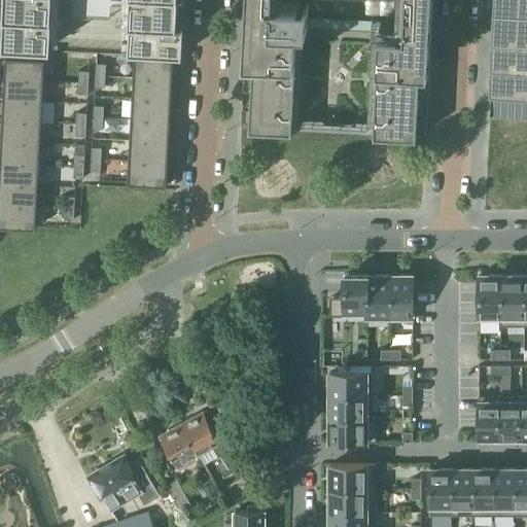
[(0,0),(0,43),(50,46),(50,44),(53,0),(131,0),(129,48),(129,50),(182,54),(184,20),(184,0),(0,0)]
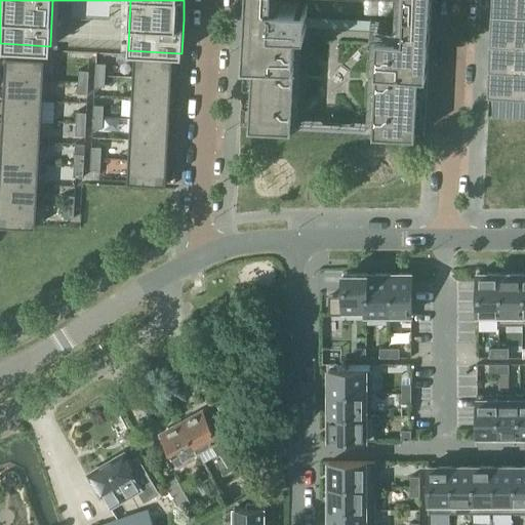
[(430,0),(245,0),(244,28),(239,126),(248,127),(282,129),(289,129),(290,129),(291,129),(372,133),(414,135),(423,135),(429,37),(430,0)]
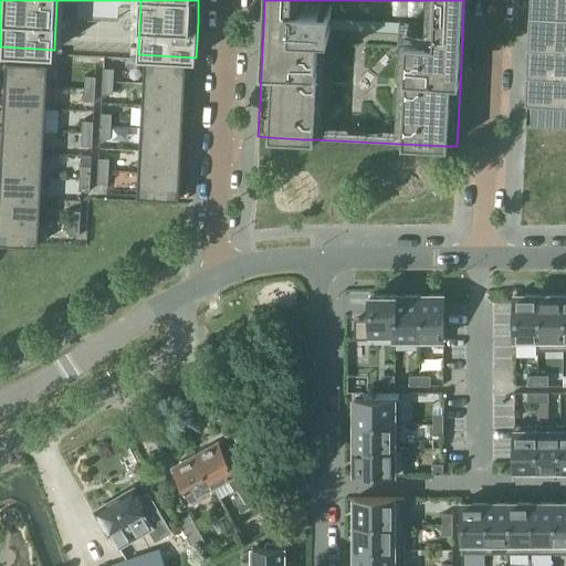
[(565,0),(531,0),(531,4),(530,23),(530,34),(528,54),(527,65),(526,84),(526,95),(525,98),(526,100),(565,101),(565,0)]
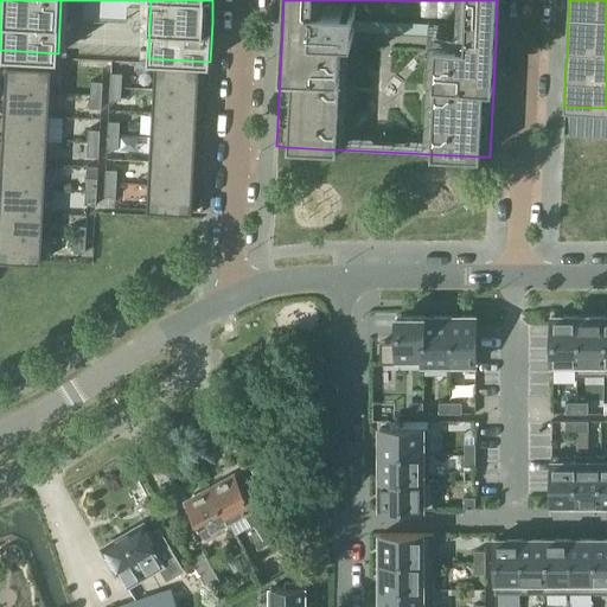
[(154,63),(153,88),(198,90),(199,65),(154,63)]
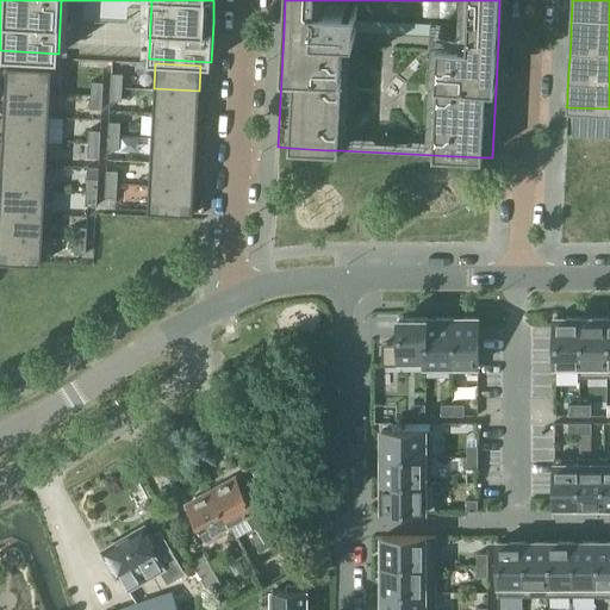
[(6,64),(5,91),(50,93),(51,67),(6,64)]
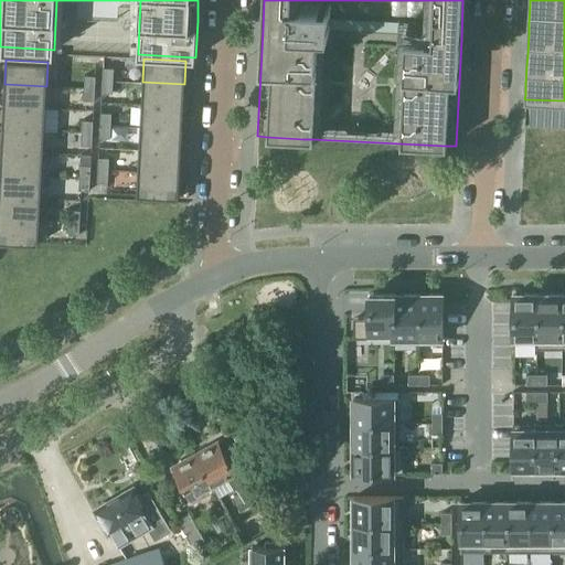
[(102,67),(102,80),(113,81),(113,68),(102,67)]
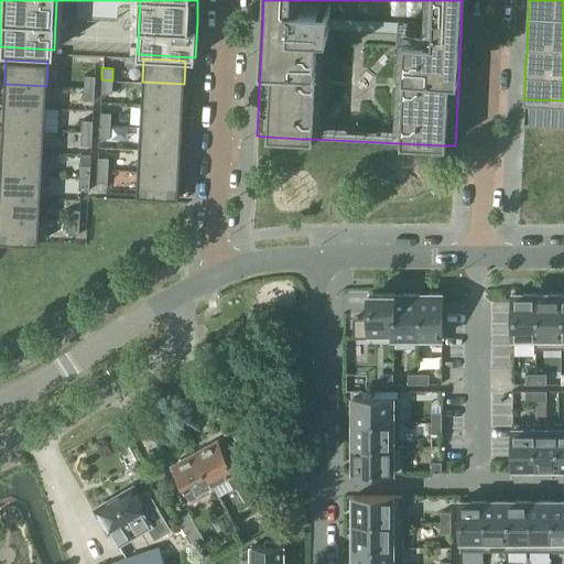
[(84,75),(83,87),(94,88),(95,76),(84,75)]
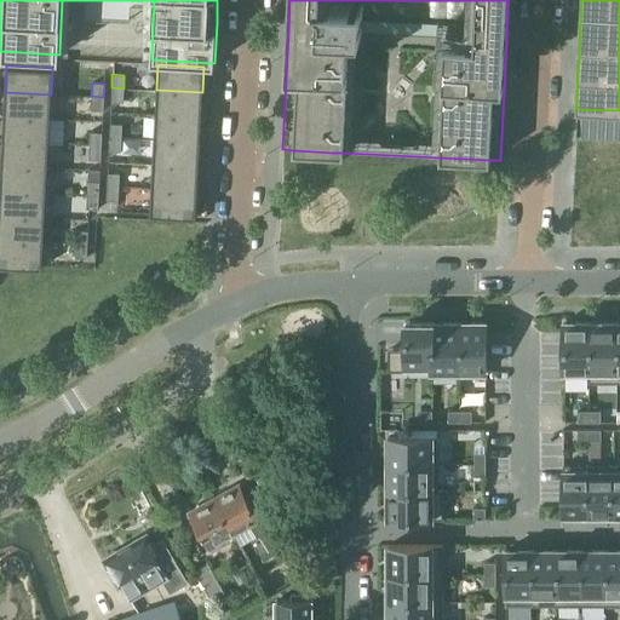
[(124,89),(112,87),(110,102),(122,102),(124,89)]
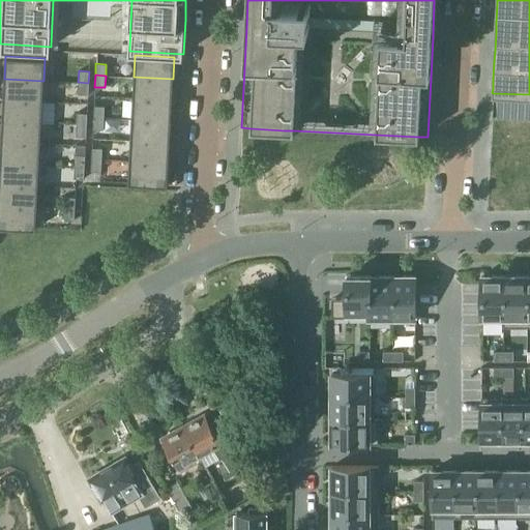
[(134,77),(133,98),(172,100),(173,79),(134,77)]
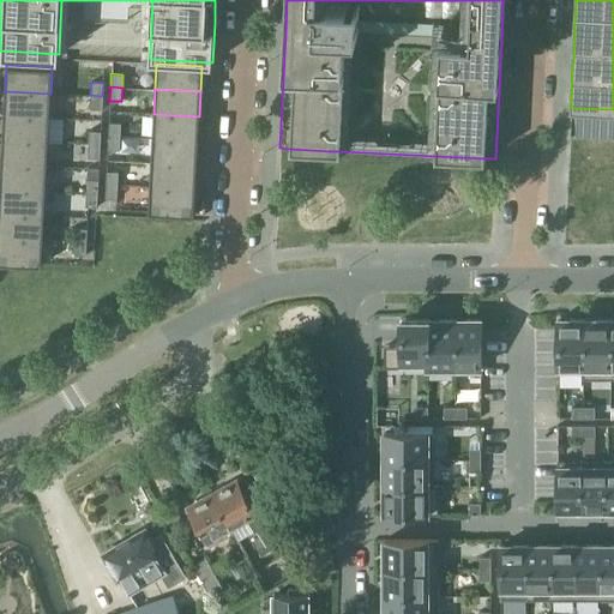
[(5,91),(4,115),(49,118),(50,94),(5,91)]
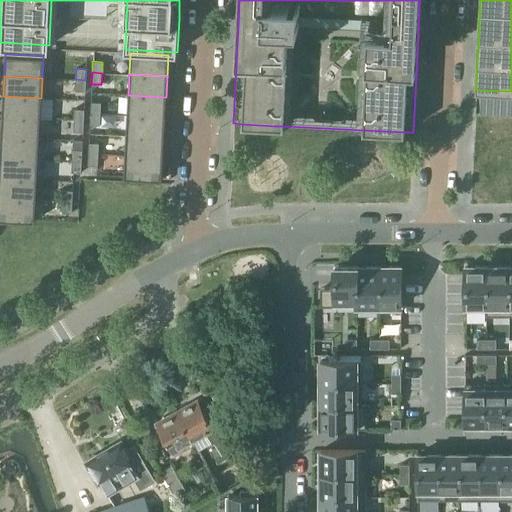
[(85,80),(75,79),(75,91),(85,91),(85,80)]
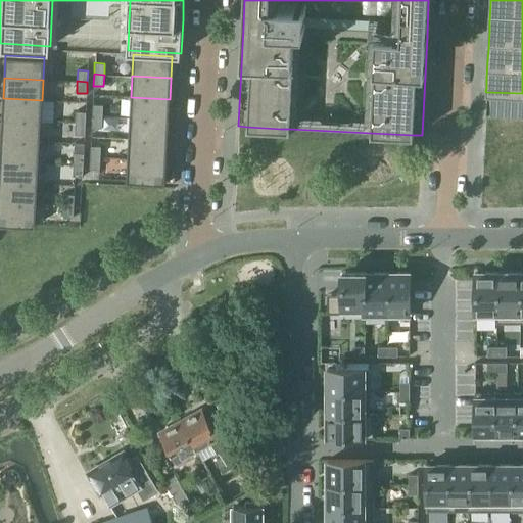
[(522,93),(486,92),(485,116),(487,116),(522,117),(522,93)]
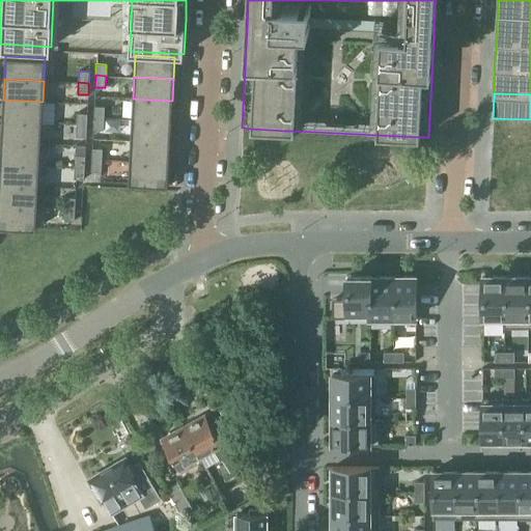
[(133,99),(132,119),(171,121),(172,101),(133,99)]
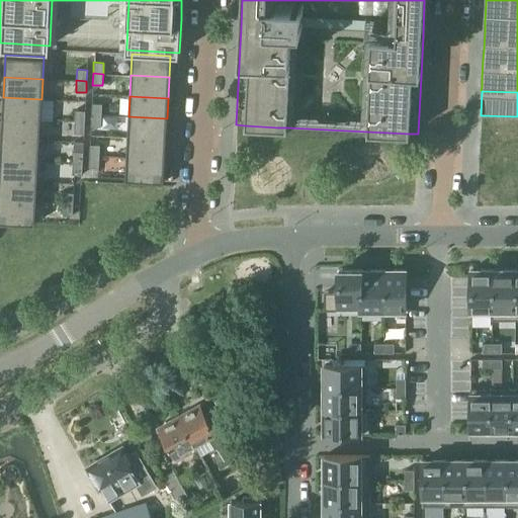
[(3,97),(2,117),(40,119),(41,99),(3,97)]
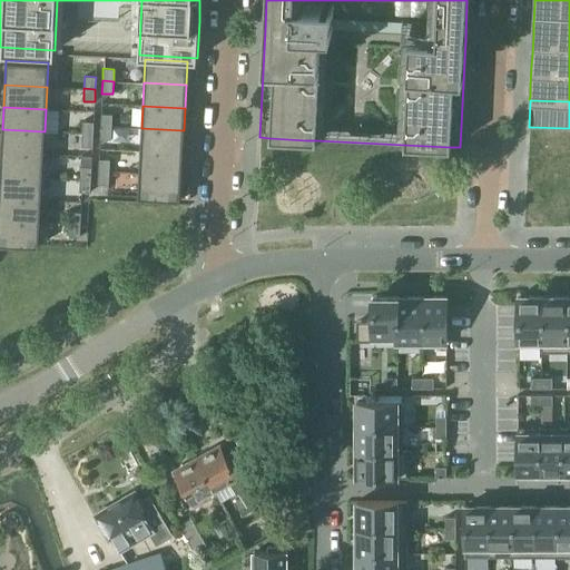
[(100,114),(100,126),(111,127),(111,114),(100,114)]
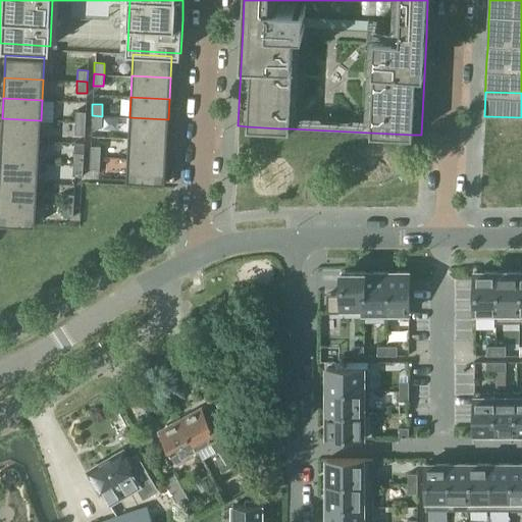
[(75,111),(74,122),(85,123),(86,111),(75,111)]
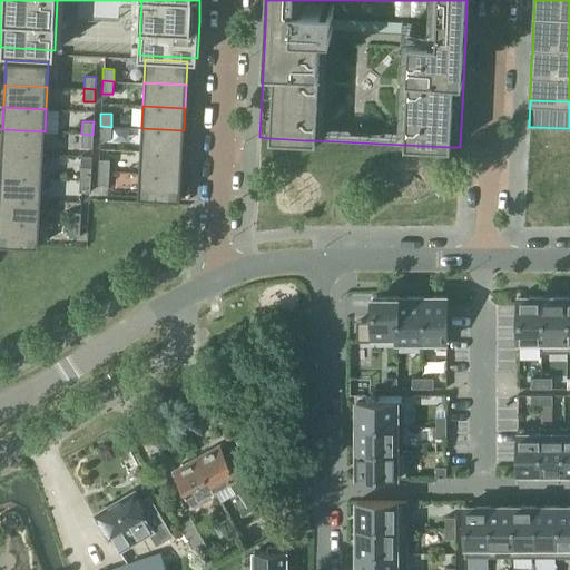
[(111,127),(100,126),(99,139),(110,139),(111,127)]
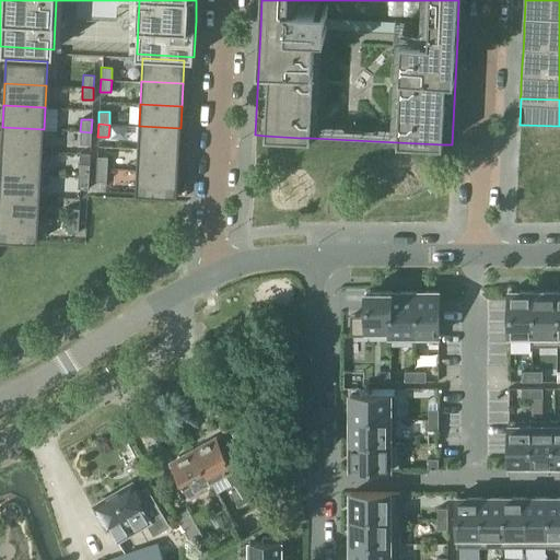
[(139,126),(138,148),(178,150),(181,128),(139,126)]
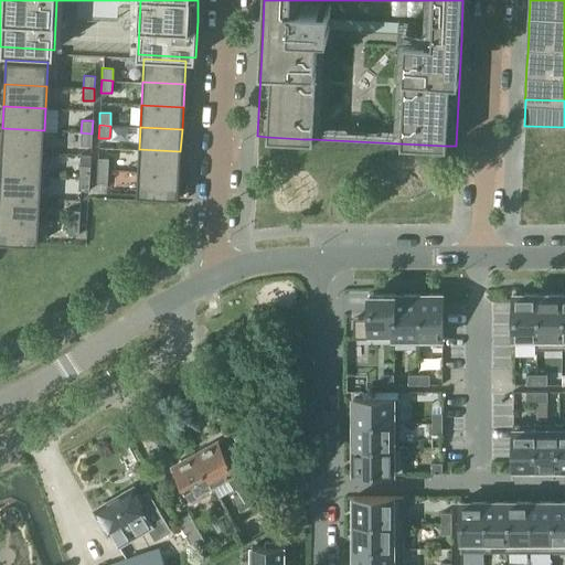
[(2,128),(1,151),(43,153),(44,130),(2,128)]
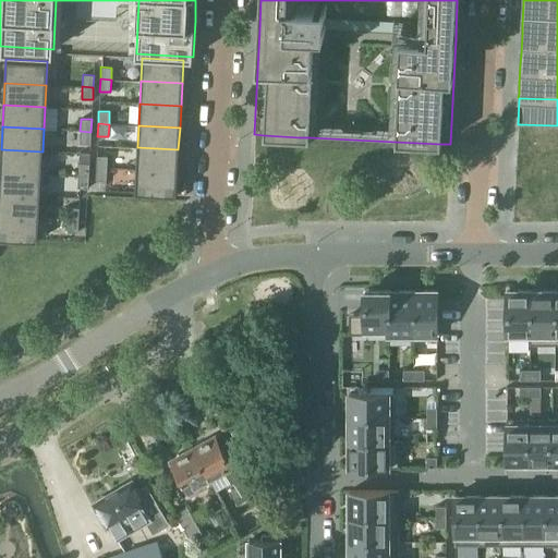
[(91,132),(80,131),(80,144),(91,144),(91,132)]
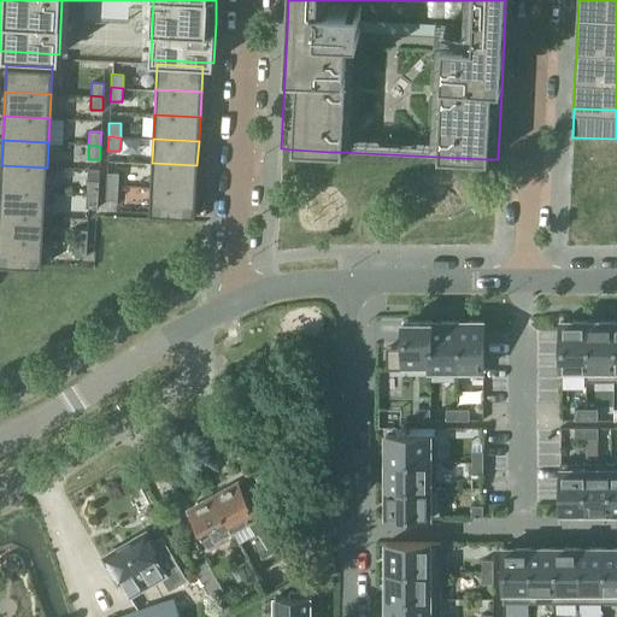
[(331,152),(330,170),(340,170),(340,152),(331,152)]
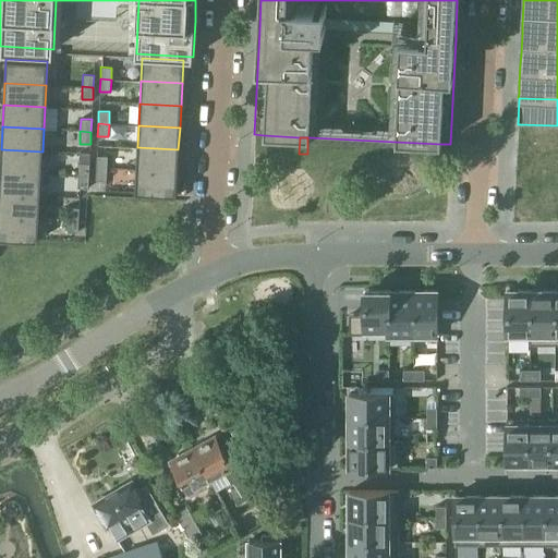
[(325,138),(324,148),(336,149),(337,140),(325,138)]
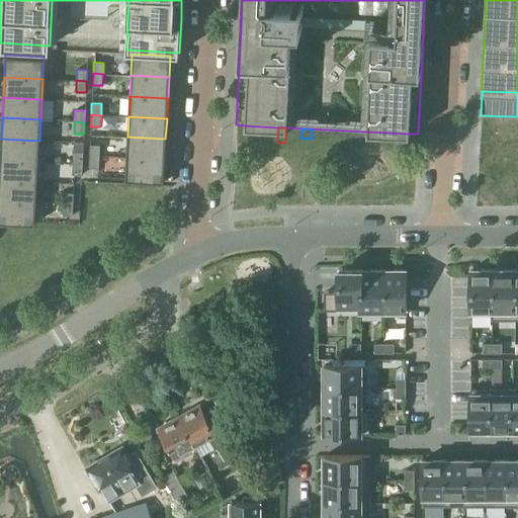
[(341,131),(341,140),(352,141),(352,132),(341,131)]
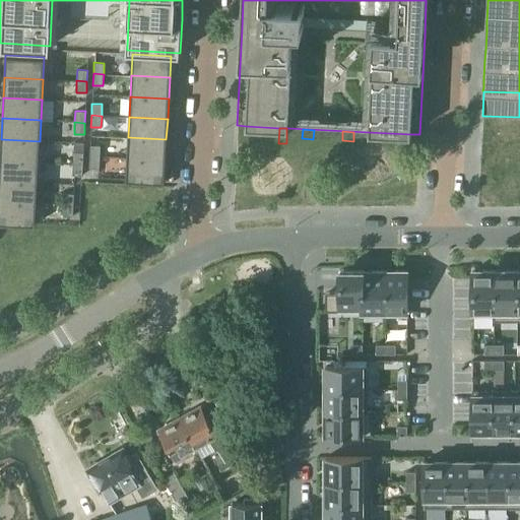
[(369,133),(368,148),(376,148),(377,133),(369,133)]
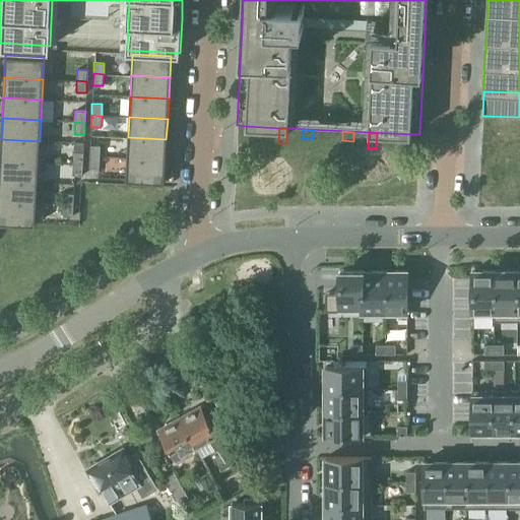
[(128,137),(127,158),(165,160),(166,139),(128,137)]
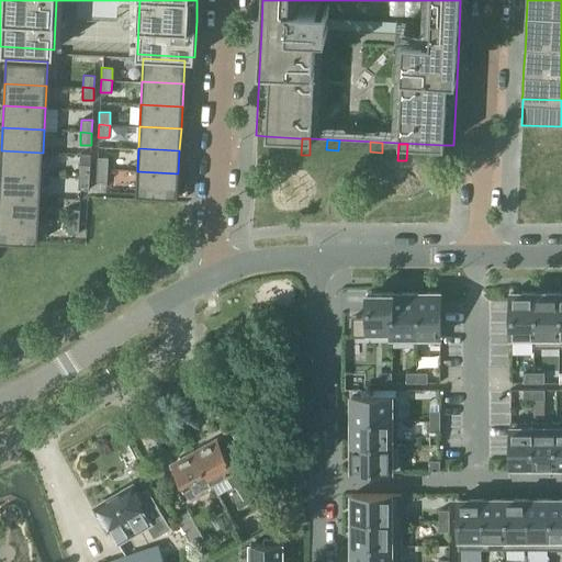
[(561,149),(520,148),(519,161),(527,163),(526,177),(539,178),(538,191),(561,191),(561,149)]
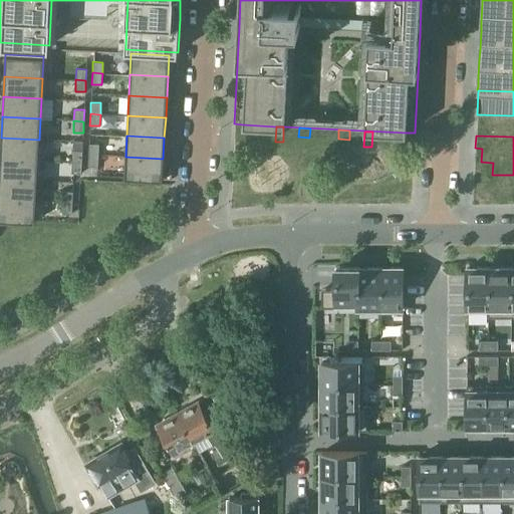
[(1,138),(0,152),(0,158),(37,160),(39,140),(1,138)]
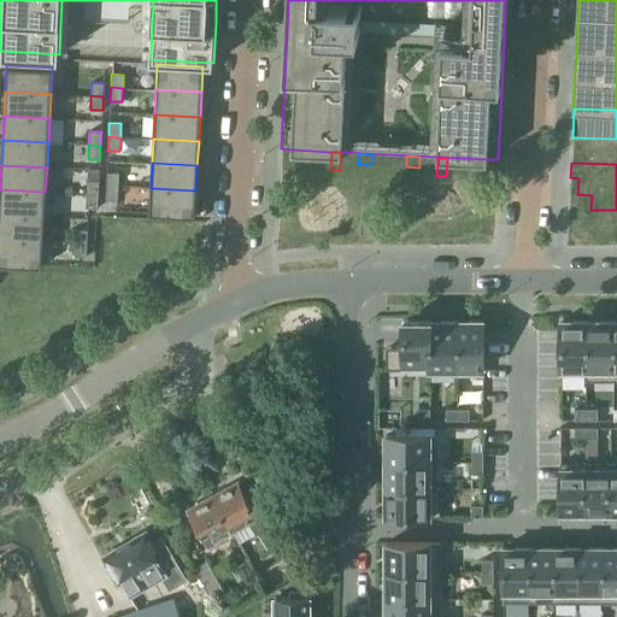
[(330,170),(328,209),(369,211),(371,172),(340,170),(330,170)]
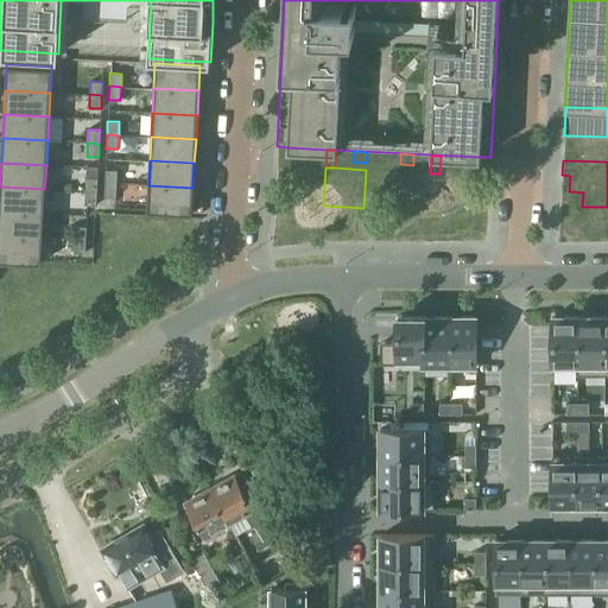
[(105,169),(105,183),(116,183),(116,170),(105,169)]
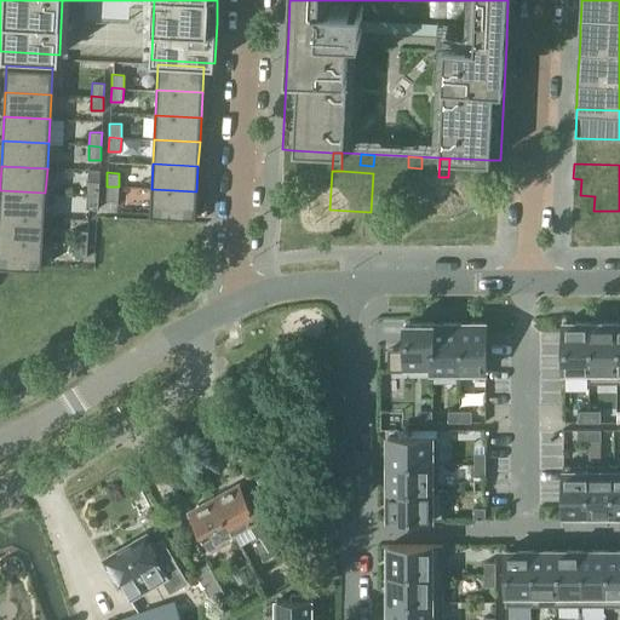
[(292,174),(290,213),(329,216),(332,177),(292,174)]
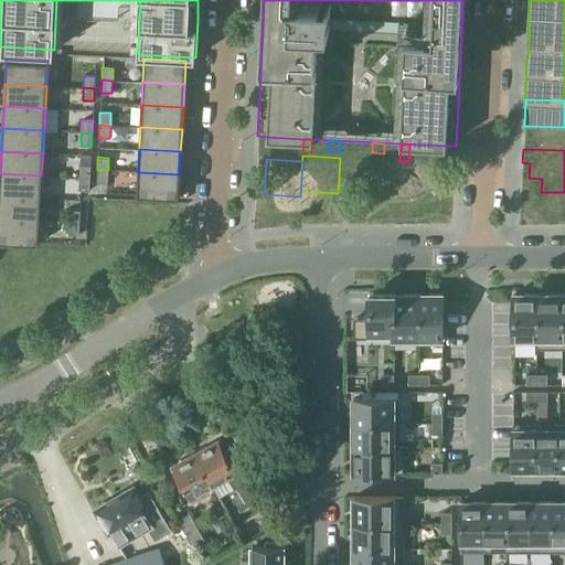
[(371,159),(370,194),(407,196),(408,170),(408,161),(400,161),(371,159)]
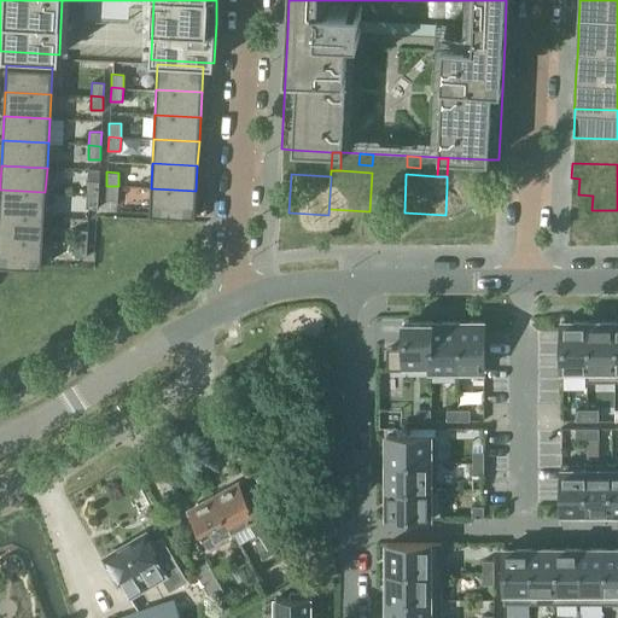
[(87,180),(86,194),(98,194),(99,181),(87,180)]
